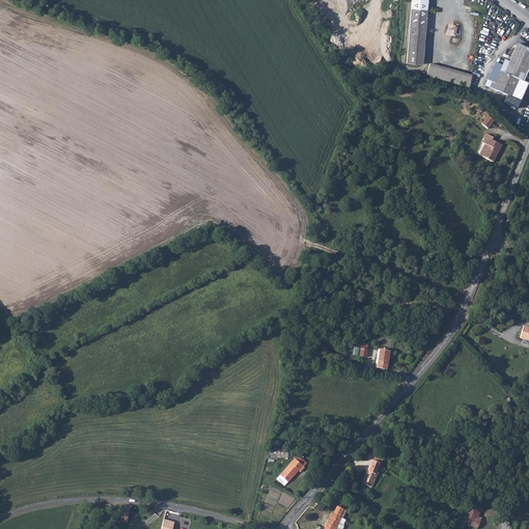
[(410,0),(409,30),(424,30),(426,0),(410,0)]
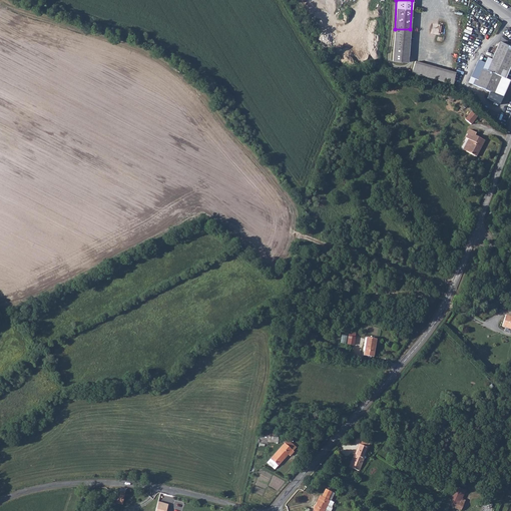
[(410,29),(395,29),(393,57),(408,58),(410,29)]
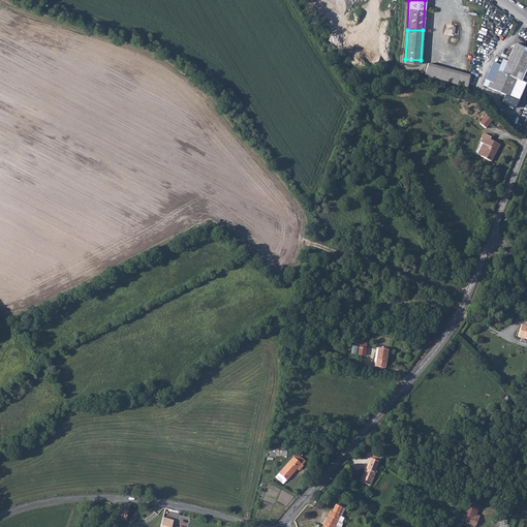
[(504,59),(502,63),(495,60),(485,84),(519,99),(526,85),(526,82),(522,80),(526,68),(526,47),(516,42),(509,60),(504,59)]
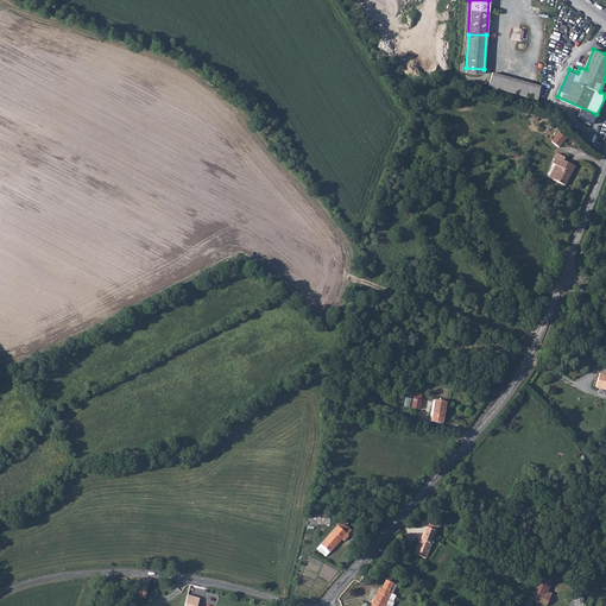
[(512,94),(515,82),(490,73),(486,84),(512,94)]
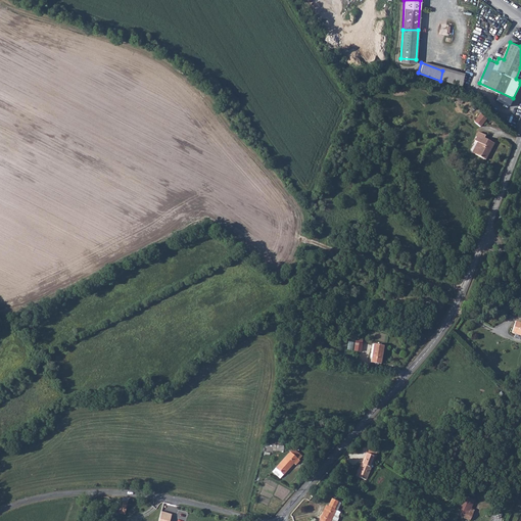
[(460,87),(462,77),(442,70),(440,81),(460,87)]
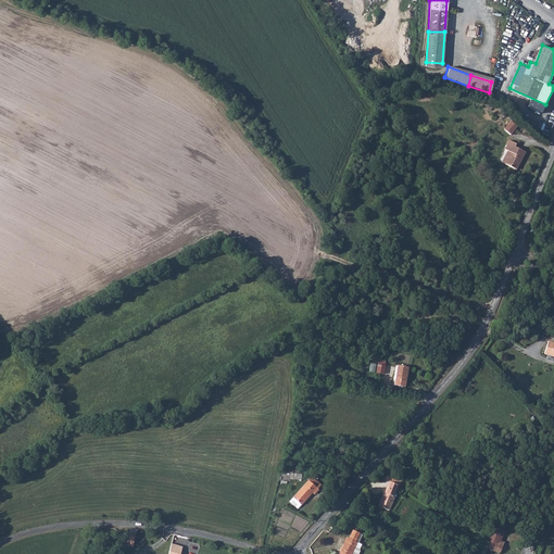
[(518,124),(514,120),(507,128),(513,133),(518,124)]
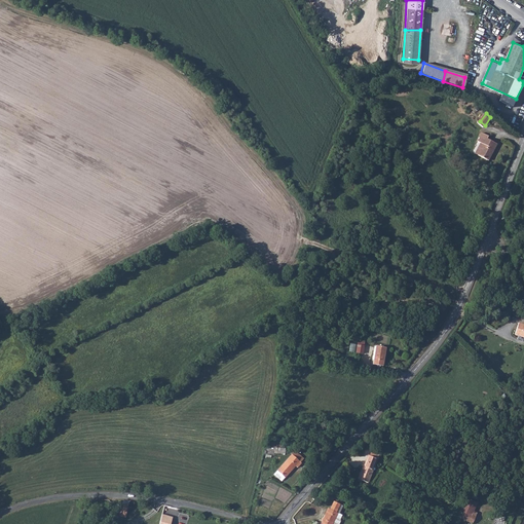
[(478,152),(489,158),(498,142),(488,136),(489,134),(484,131),(479,139),(481,139),(485,142),(478,152)]
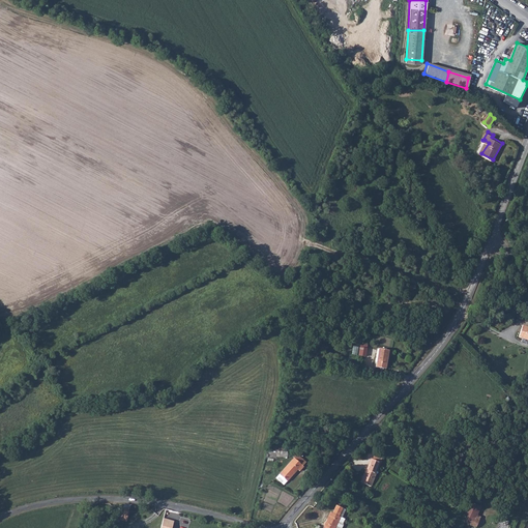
[(527,323),(523,321),(519,333),(527,336),(527,323)]
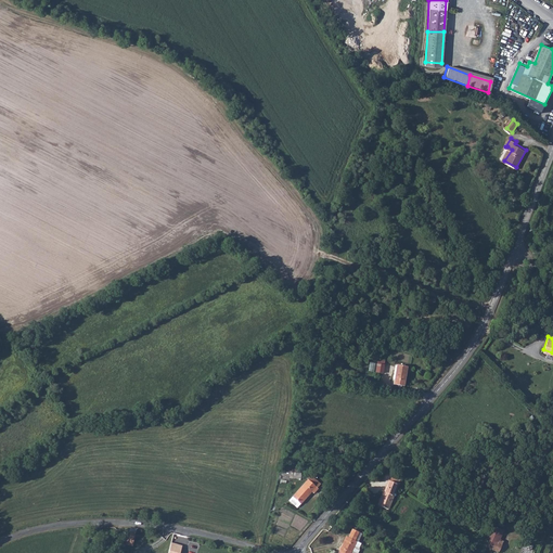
[(378,361),(377,370),(385,371),(386,361),(378,361)]
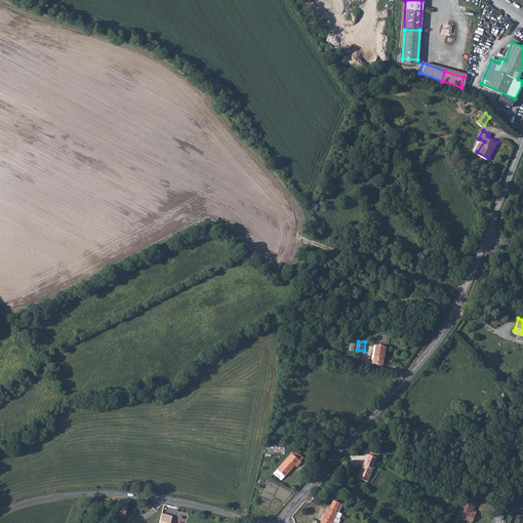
[(383,363),(387,345),(376,343),(372,361),(383,363)]
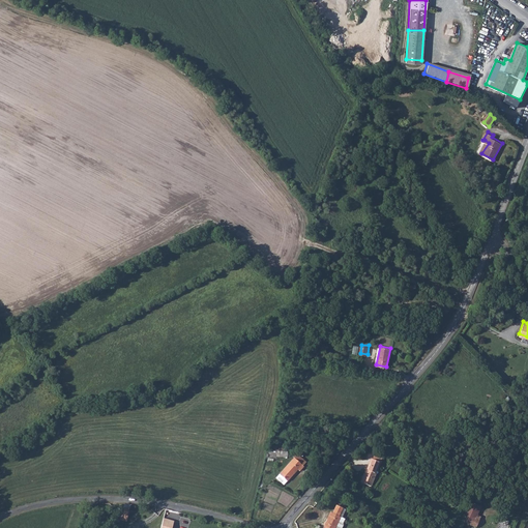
[(296,455),(294,457),(303,465),(306,461),(300,456),(296,455)]
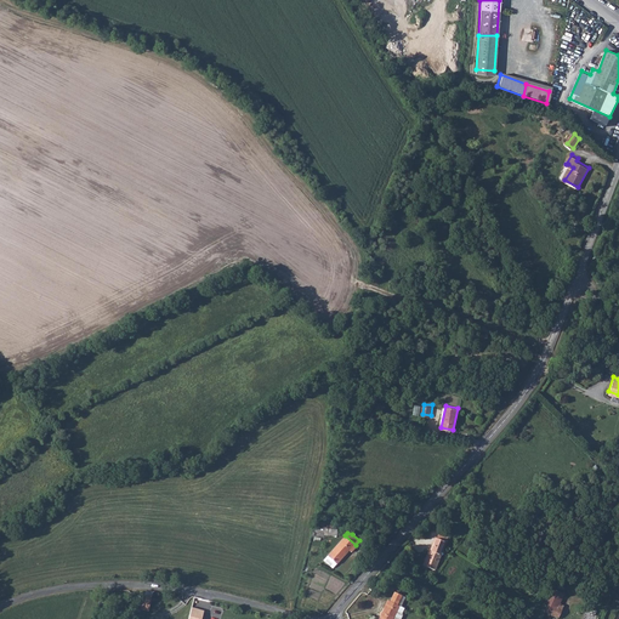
[(345,535),(325,557),(335,566),(350,550),(351,552),(357,546),(356,545),(345,535)]
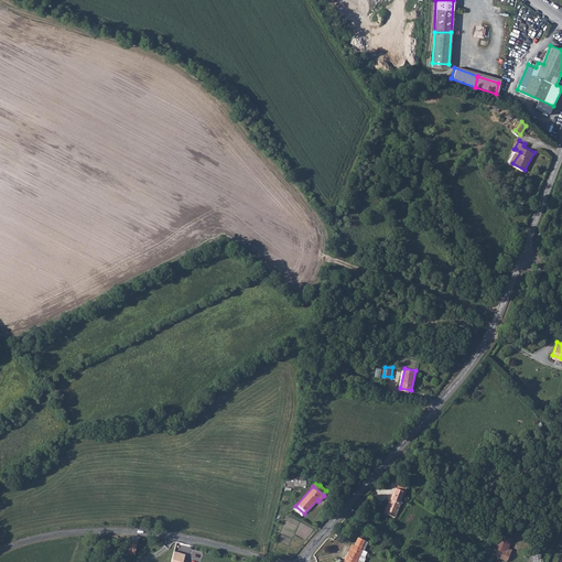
[(385,514),(395,517),(400,503),(401,497),(406,486),(403,486),(402,489),(397,488),(395,495),(393,494),(391,500),(390,499),(385,514)]
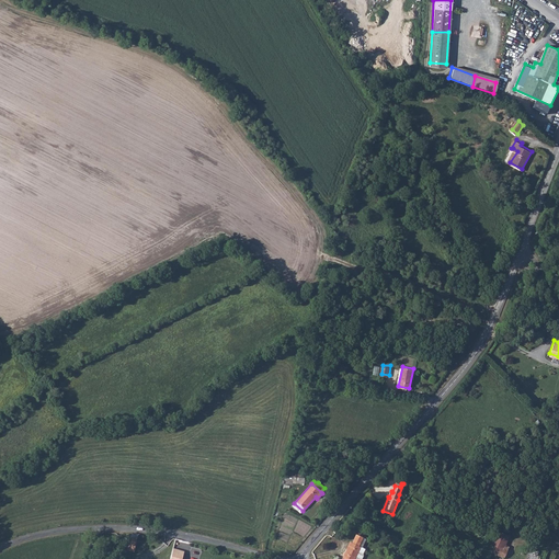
[(495,537),(498,538),(506,543),(510,536),(497,531),(495,537)]
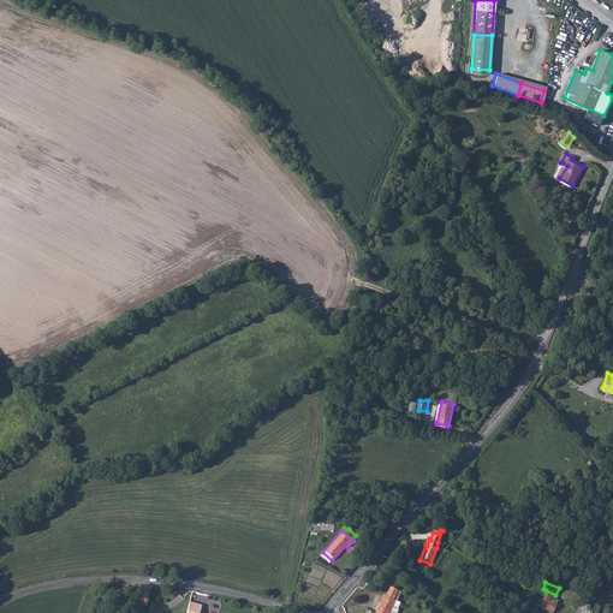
[(149,603),(153,585),(144,584),(141,601),(149,603)]
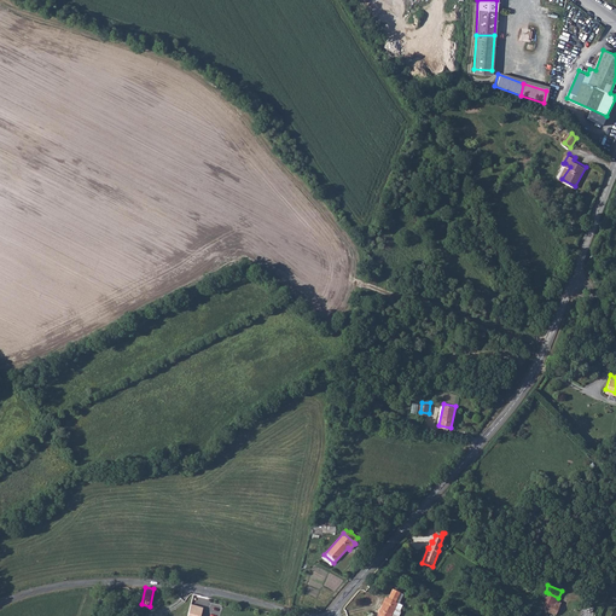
[(391,615),(397,605),(399,600),(396,599),(401,590),(395,587),(390,596),(388,596),(377,615),(391,615)]
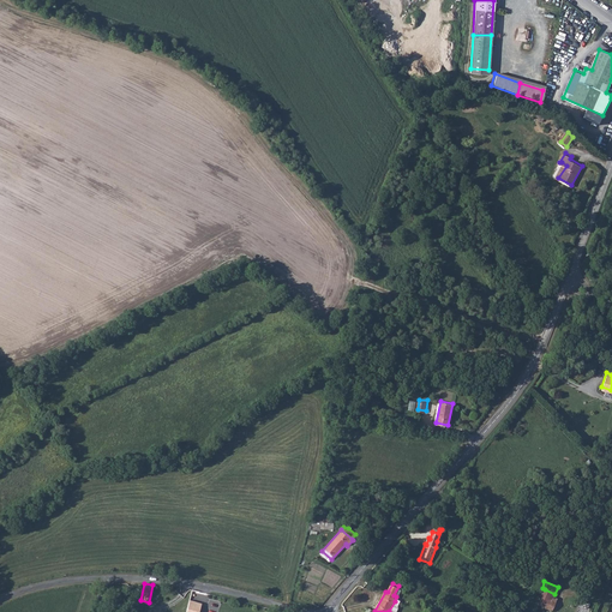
[(555,594),(545,589),(540,601),(550,606),(555,594)]
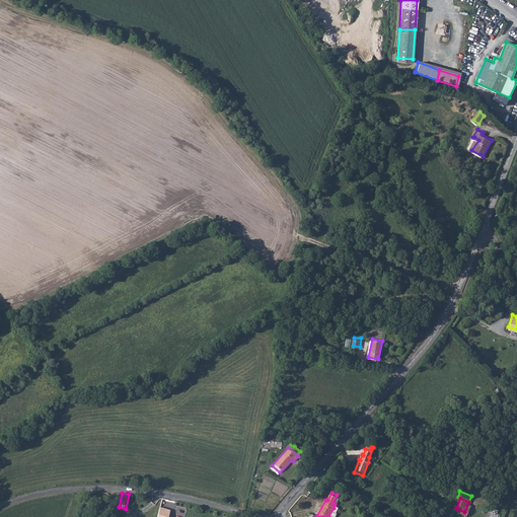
[(158,516),(169,516),(171,509),(161,506),(158,516)]
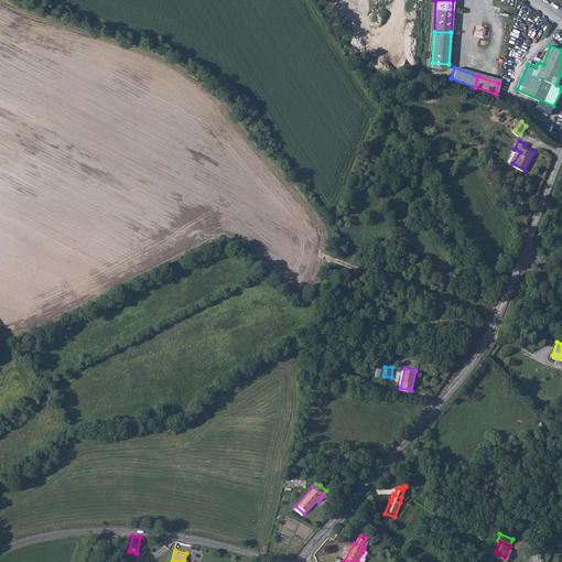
[(363,552),(357,561),(363,561),(364,561),(367,557),(366,554),(363,552)]
